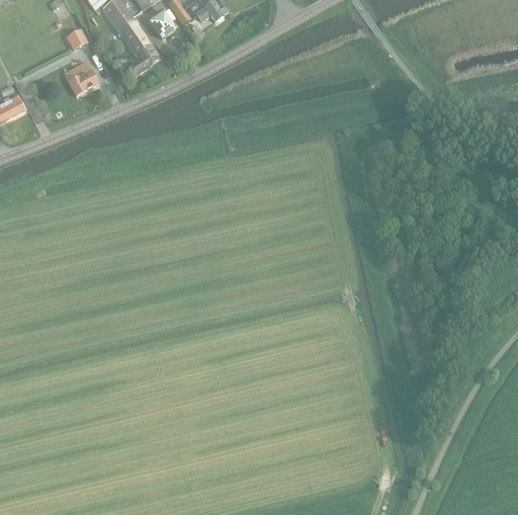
[(61,6),(58,0),(56,0),(50,3),(54,10),(61,6)]
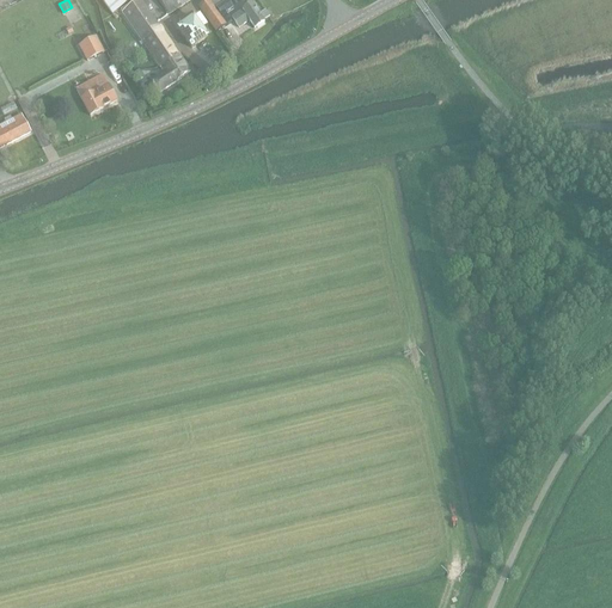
[(104,0),(112,12),(116,16),(123,10),(138,0),(104,0)]
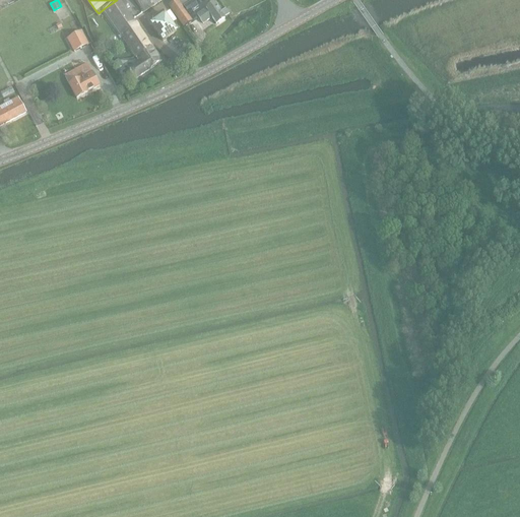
[(161,58),(152,45),(153,43),(150,37),(148,39),(134,19),(135,19),(122,0),(117,0),(105,8),(140,60),(131,67),(137,76),(161,58)]
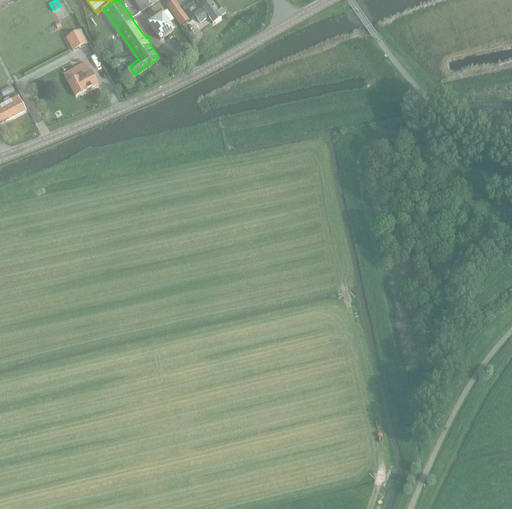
[(135,0),(141,9),(155,0),(135,0)]
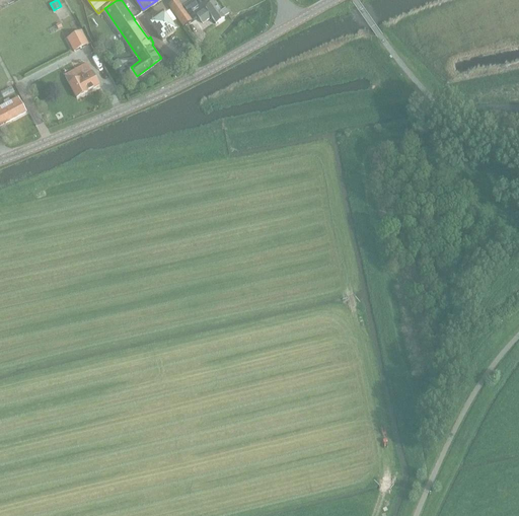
[(191,17),(183,7),(181,4),(182,4),(190,0),(171,0),(169,2),(183,24),(192,19),(191,17)]
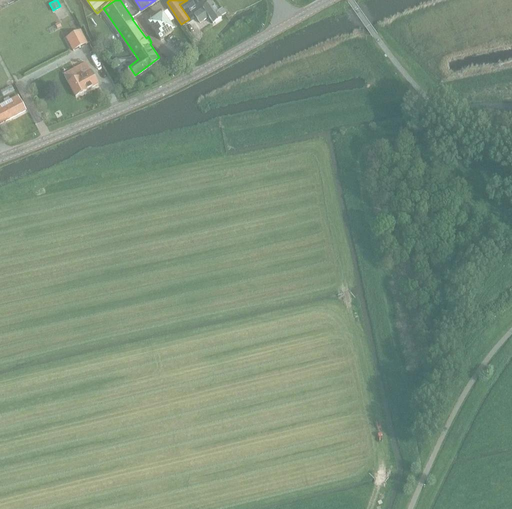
[(187,0),(180,4),(190,18),(194,16),(189,8),(194,4),(191,0),(187,0)]
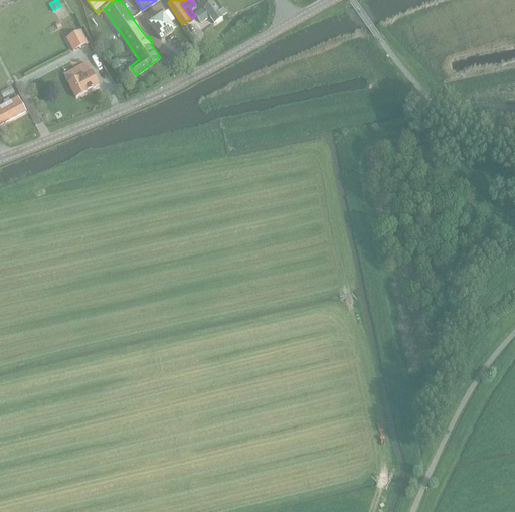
[(210,15),(214,22),(222,17),(221,15),(218,10),(212,1),(196,12),(201,20),(210,15)]
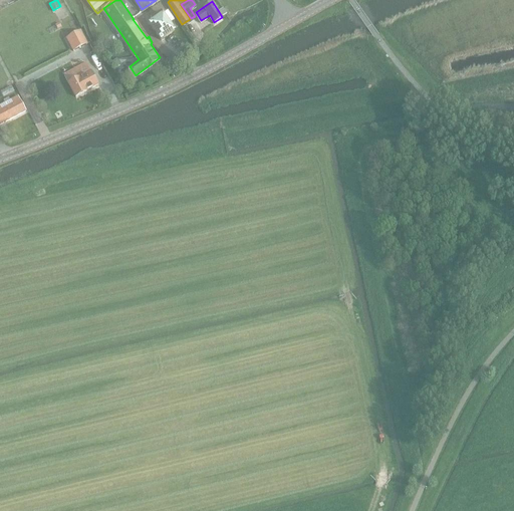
[(223,7),(218,10),(221,15),(226,12),(223,7)]
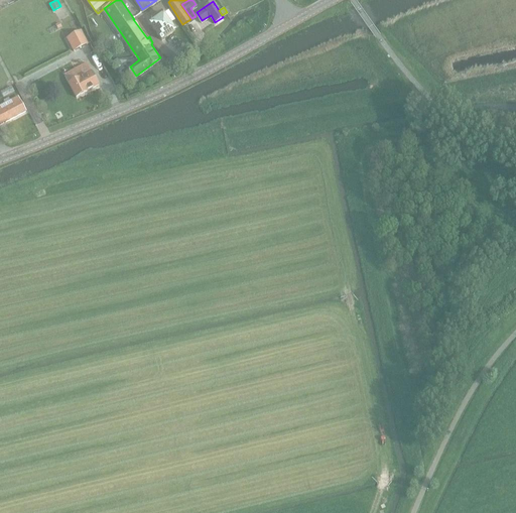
[(150,21),(161,37),(175,28),(163,12),(150,21)]
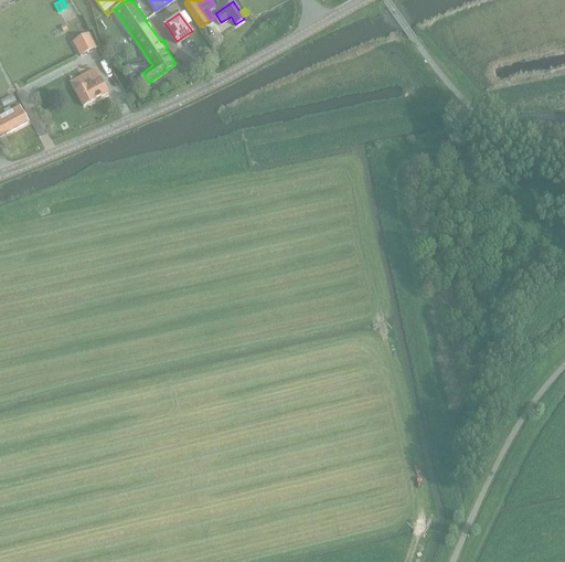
[(73,40),(81,53),(95,45),(87,32),(73,40)]
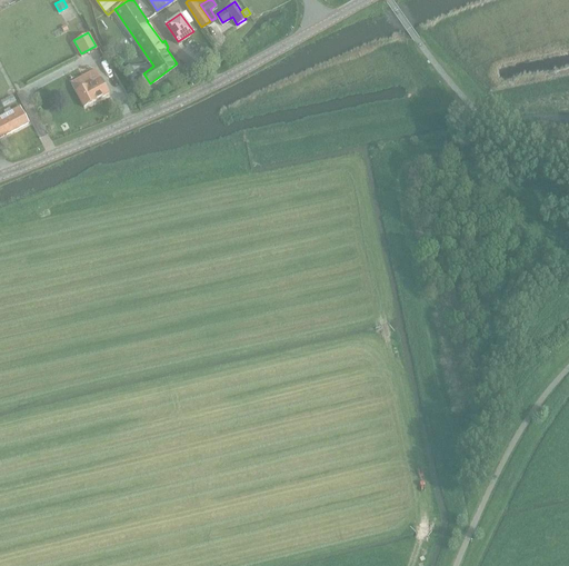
[(109,91),(101,77),(96,67),(70,80),(76,90),(83,105),(95,99),(109,91)]
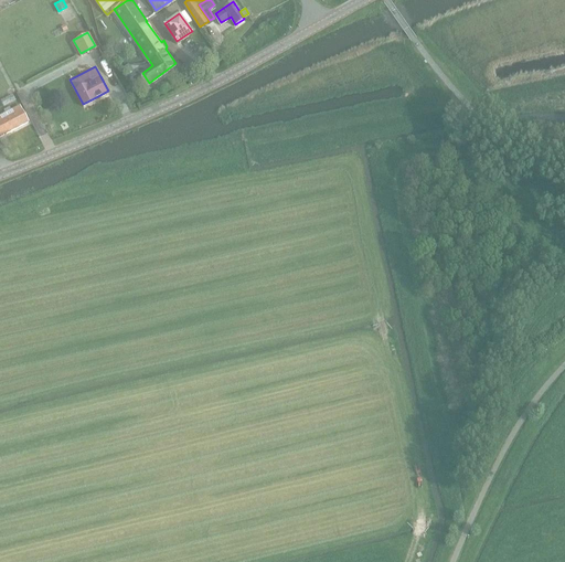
[(16,98),(12,93),(0,98),(3,105),(16,98)]
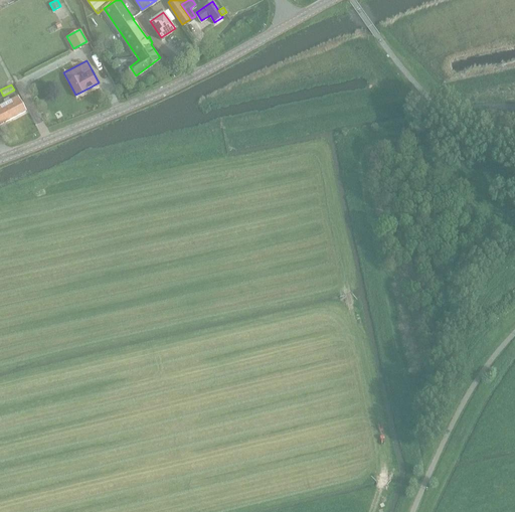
[(0,122),(25,109),(18,95),(0,104),(0,122)]
